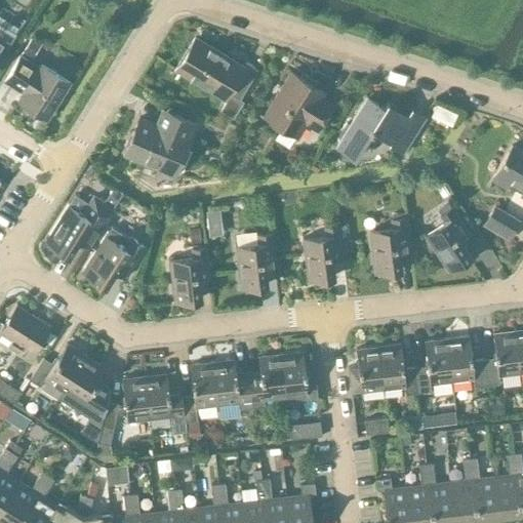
[(0,62),(16,35),(5,28),(5,27),(0,23),(0,11),(0,10),(0,62)]
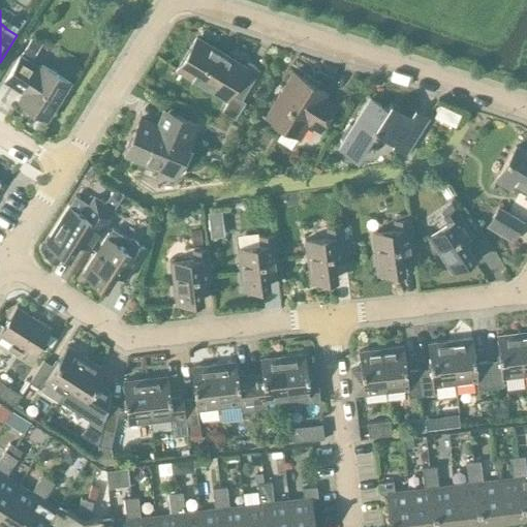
[(197,38),(178,70),(228,100),(229,99),(230,100),(224,112),(237,119),(247,102),(243,100),(260,71),(248,63),(245,67),(197,38)]
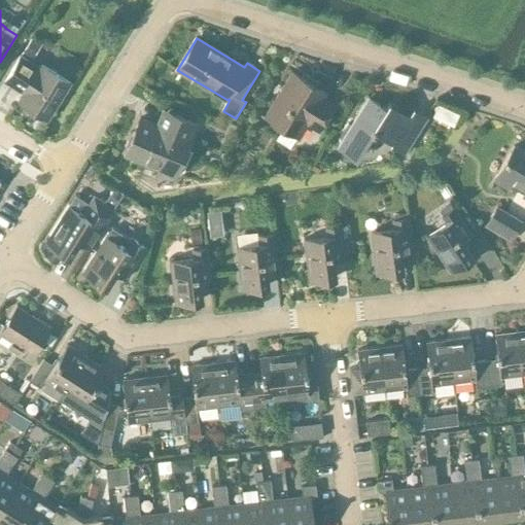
[(48,118),(70,83),(43,66),(41,70),(22,59),(7,81),(27,93),(21,102),(48,118)]
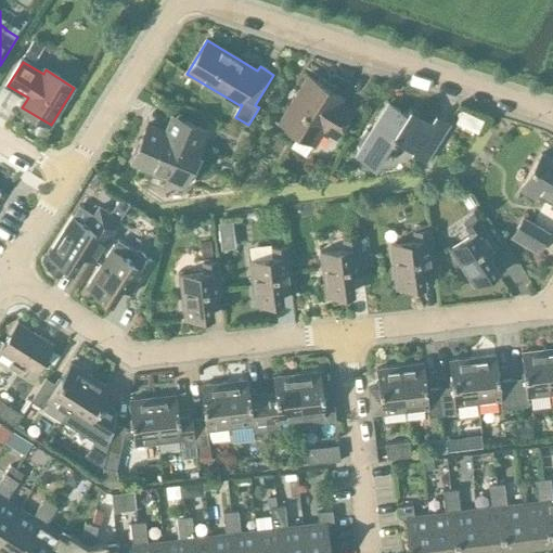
[(337,138),(355,110),(343,102),(345,99),(309,77),(281,123),(316,145),(324,130),(337,138)]
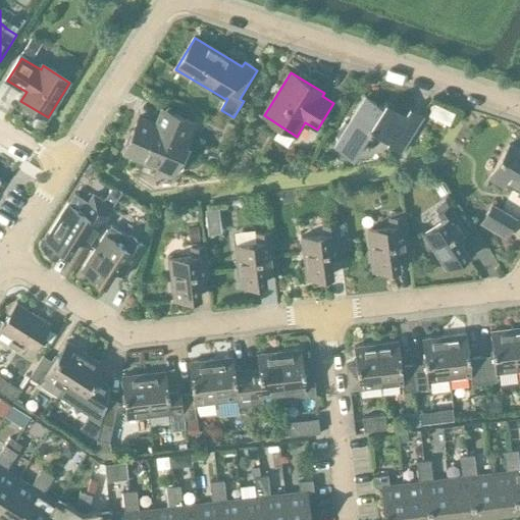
[(366,98),(335,148),(354,159),(371,132),(390,143),(387,146),(401,153),(423,117),(411,109),(407,116),(385,103),(382,108),(366,98)]
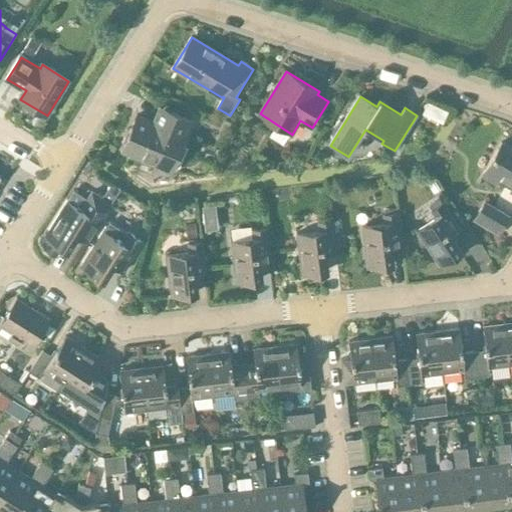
[(193,120),(168,110),(159,106),(152,122),(138,116),(122,151),(173,173),(189,136),(187,135),(193,120)]
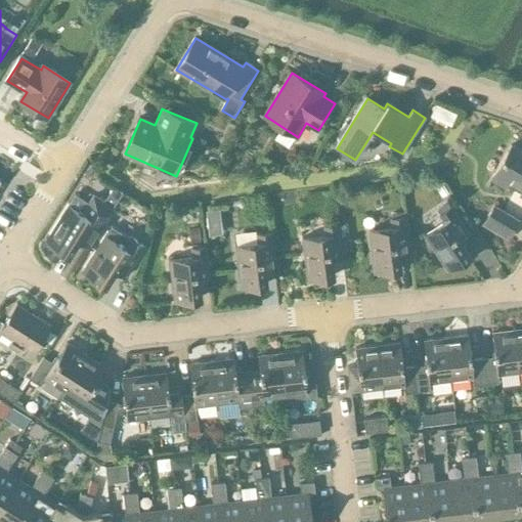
[(521,151),(512,145),(491,180),(507,189),(510,185),(521,192),(519,197),(521,198),(521,151)]
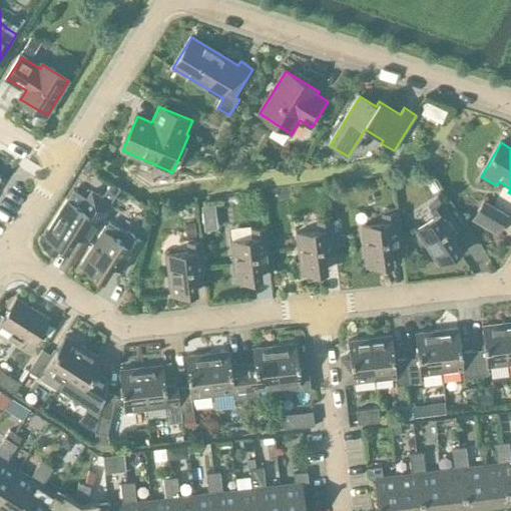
[(68,201),(46,236),(68,250),(78,235),(88,241),(119,192),(110,187),(103,199),(92,192),(88,199),(82,209),(68,201)]
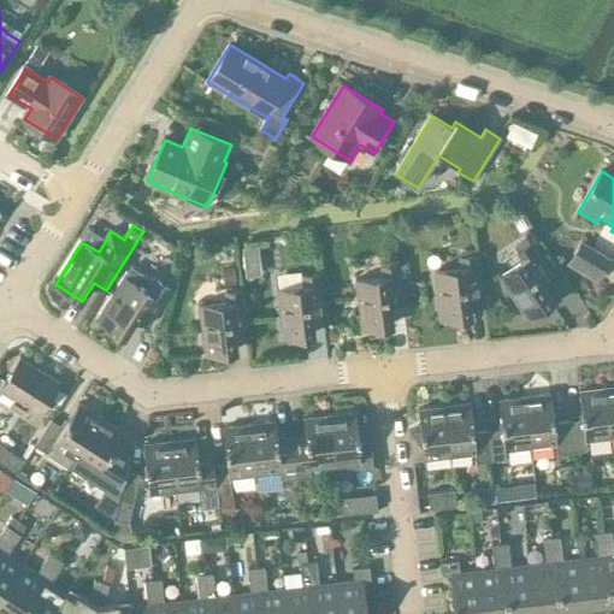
[(397,238),(403,240),(408,236),(408,229),(401,228),(396,231),(397,238)]
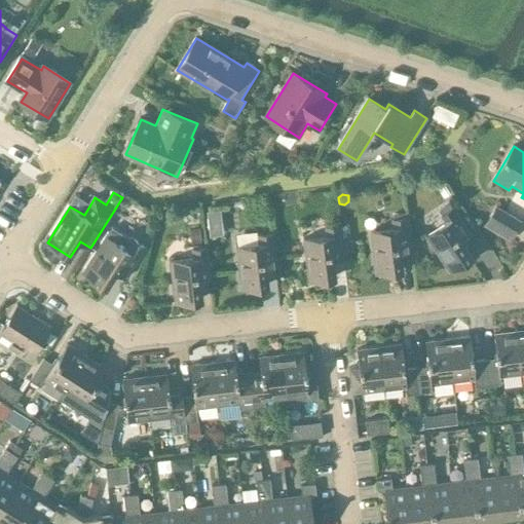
[(495,208),(485,225),(511,240),(521,223),(495,208)]
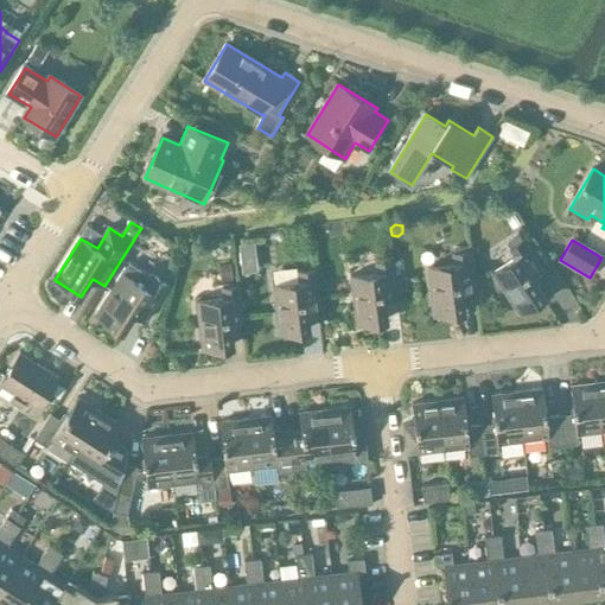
[(521,314),(545,298),(534,281),(546,273),(523,241),(510,249),(516,258),(494,273),(521,314)]
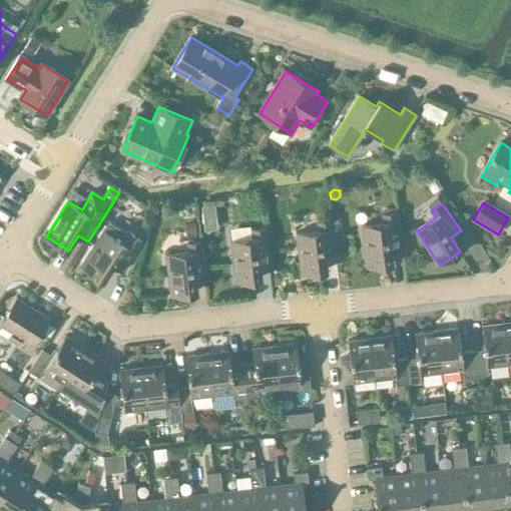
[(391,265),(389,247),(401,246),(396,208),(383,210),(383,214),(384,222),(362,225),(368,268),(391,265)]
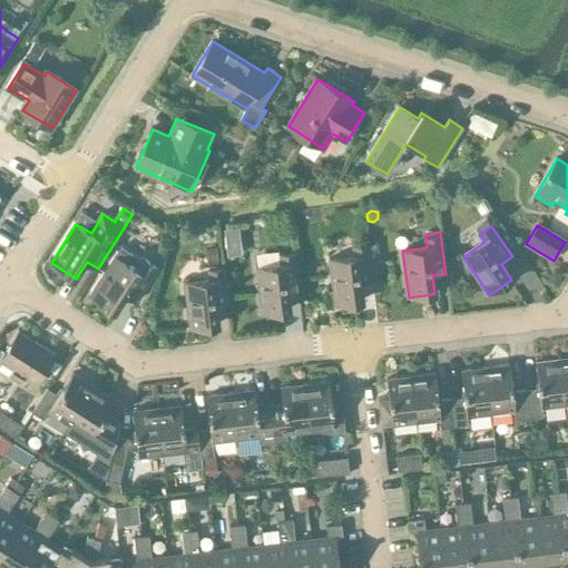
[(363,303),(361,285),(374,283),(373,274),(369,245),(354,247),(355,256),(331,260),(336,305),(363,303)]
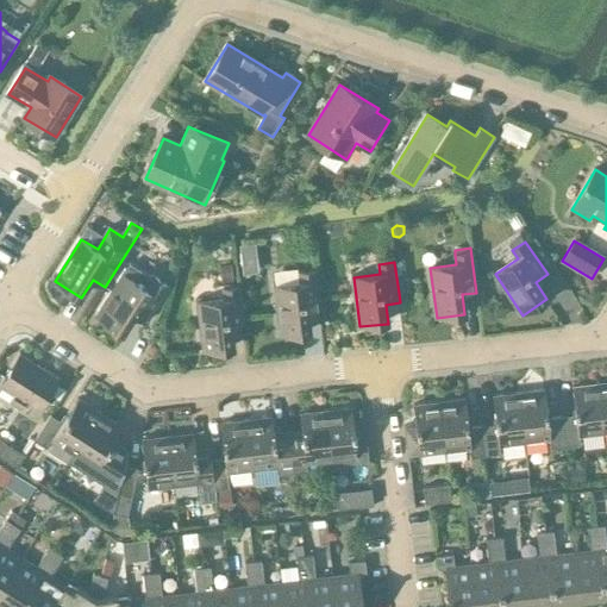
[(154,276),(152,279),(131,264),(124,274),(98,317),(124,333),(135,315),(146,323),(170,287),(154,276)]
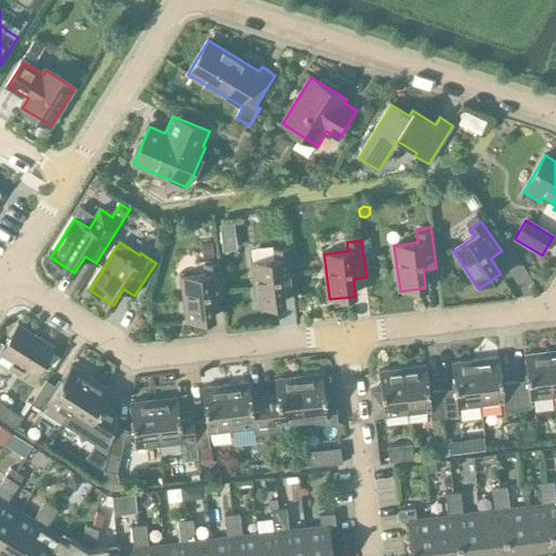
[(203,244),(205,261),(215,260),(213,243),(203,244)]
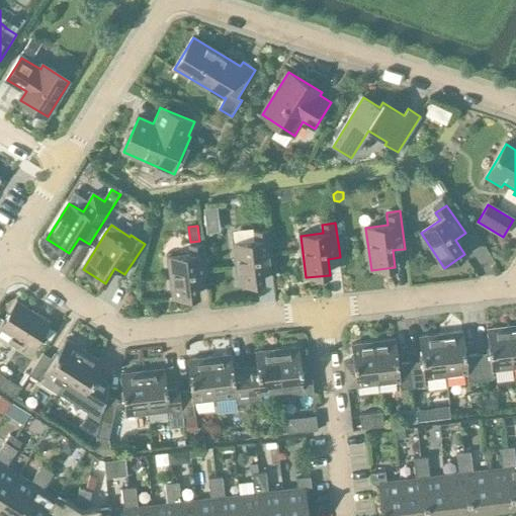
[(263,282),(261,265),(273,263),(269,231),(256,233),(257,241),(234,244),(240,285),(263,282)]
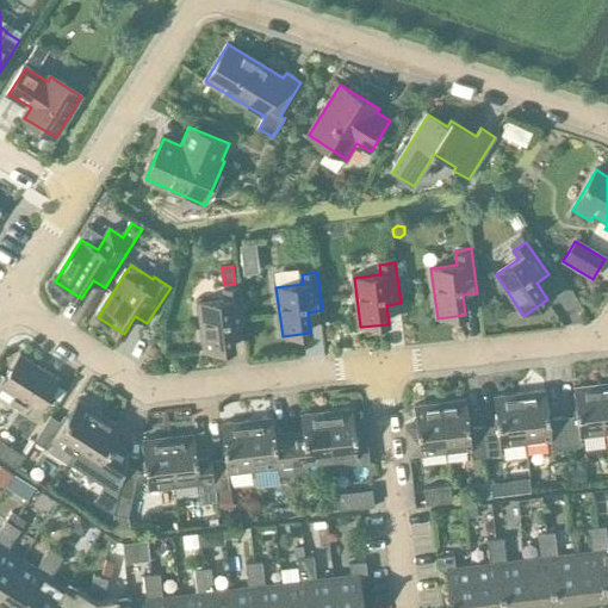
[(234,349),(231,330),(246,329),(241,289),(225,290),(227,301),(199,303),(205,353),(234,349)]
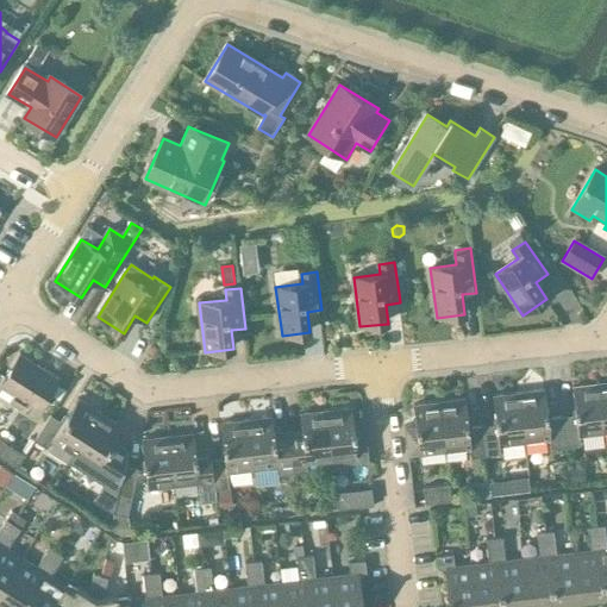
[(0,385),(0,386),(16,396),(10,404),(22,412),(26,405),(39,413),(60,381),(20,355),(0,385)]
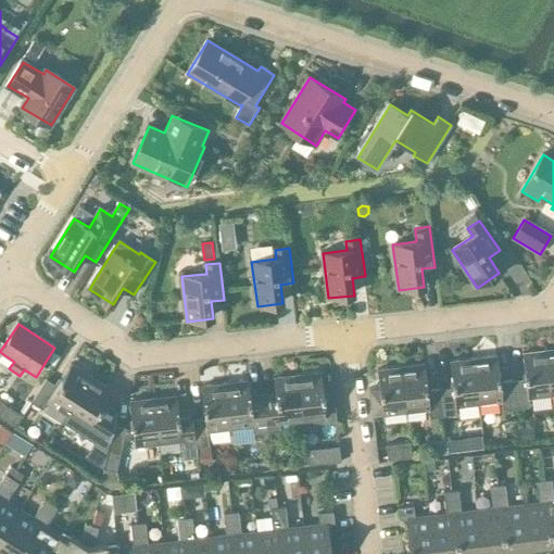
[(526,379),(514,381),(515,392),(517,408),(530,407),(529,400),(552,398),(552,397),(552,392),(548,351),(523,354),(526,379)]
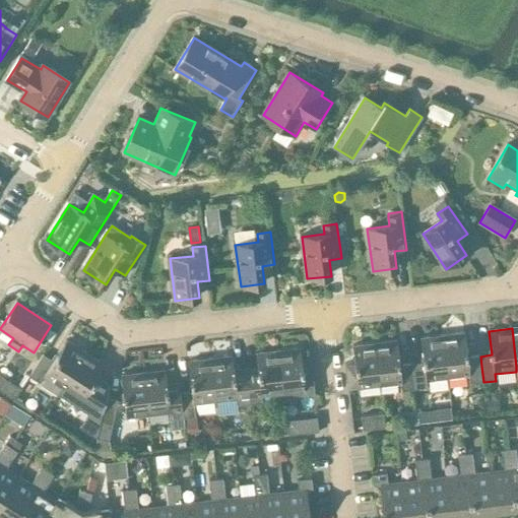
[(449,378),(449,379),(469,377),(470,384),(483,382),(481,367),(480,357),(468,358),(466,333),(444,336),(447,367),(449,378)]
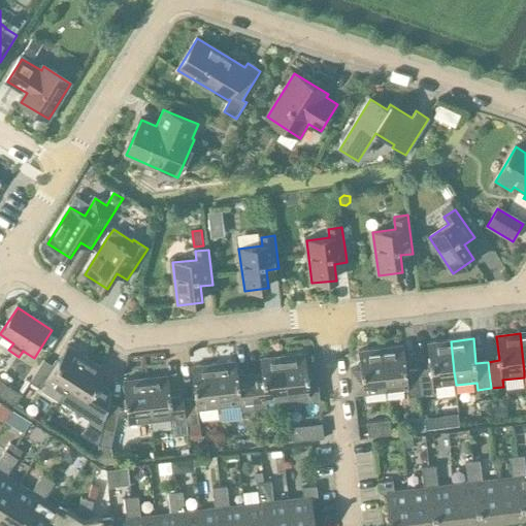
[(431,368),(419,369),(420,372),(423,396),(435,394),(434,388),(456,385),(456,384),(454,372),(451,341),(428,343),(431,368)]
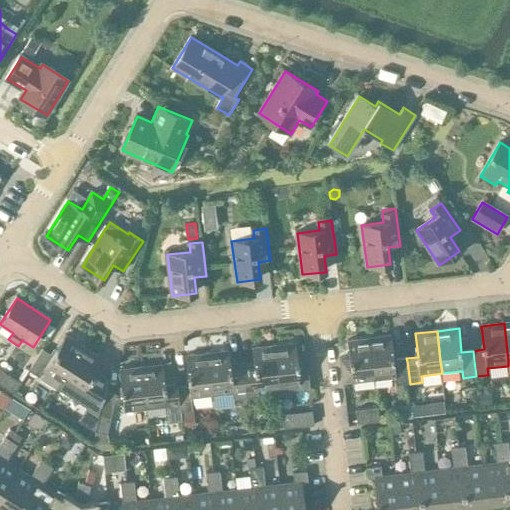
[(43,349),(29,371),(40,378),(44,372),(62,384),(85,348),(66,335),(53,356),(43,349)]
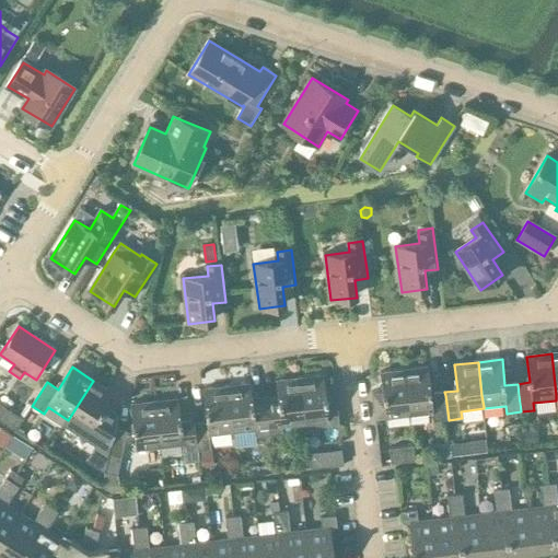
[(408,395),(410,417),(433,415),(433,421),(449,420),(445,395),(444,392),(432,393),(429,368),(405,371),(408,395)]
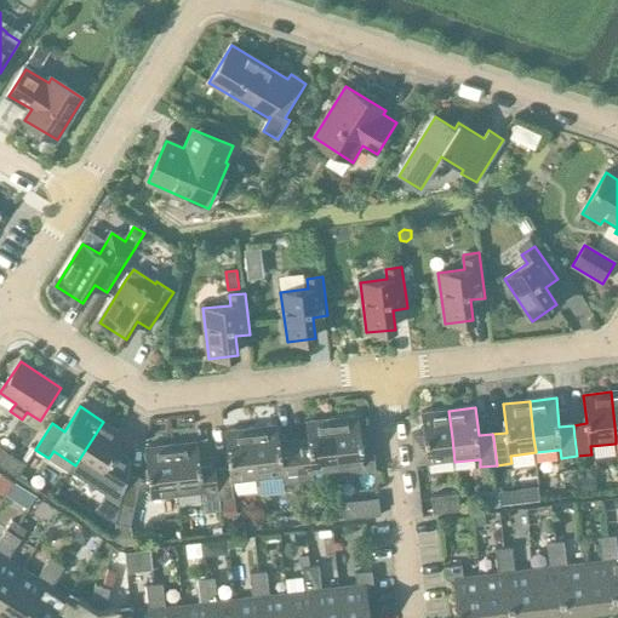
[(415,436),(417,467),(455,462),(452,438),(448,411),(422,413),(424,435),(415,436)]
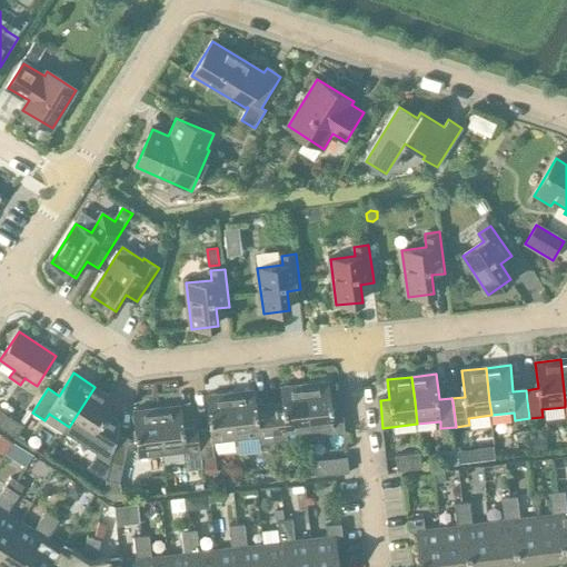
[(311,430),(311,431),(344,428),(341,401),(332,403),(330,381),(306,385),(308,401),(311,430)]
